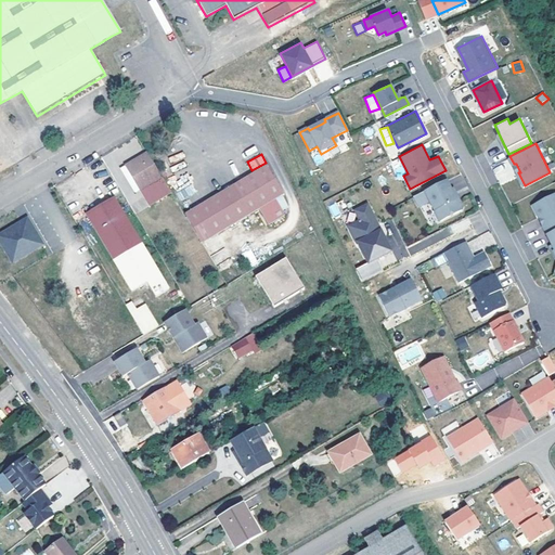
[(140,192),(162,178),(147,155),(126,168),(140,192)]
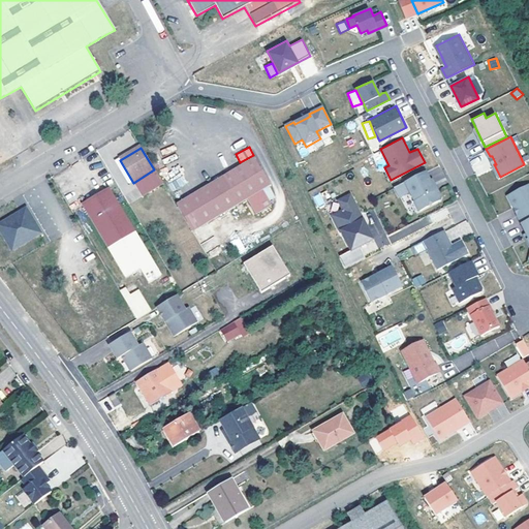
[(176,208),(192,234),(247,200),(256,214),(265,209),(257,194),(271,186),(255,160),(176,208)]
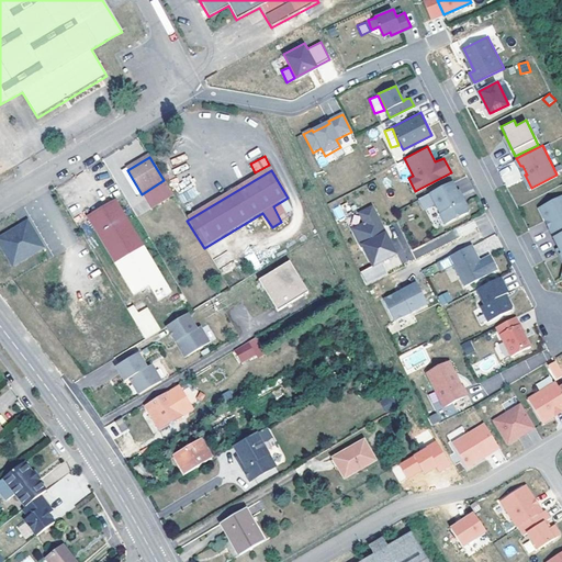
[(452,181),(418,198),(424,208),(435,202),(445,223),(468,212),(469,208),(465,201),(461,201),(457,190),(452,181)]
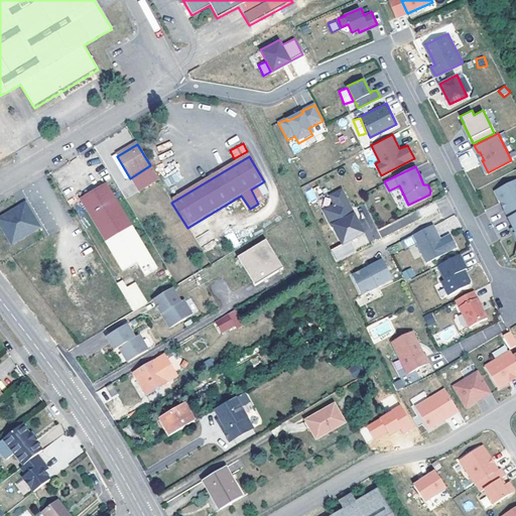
[(506,209),(509,217),(515,213),(515,179),(496,189),(502,201),(503,201),(507,209),(506,209)]
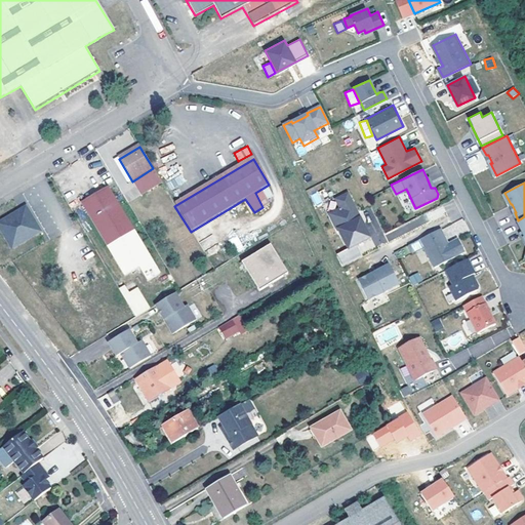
[(108,189),(81,204),(124,275),(138,267),(147,281),(159,273),(108,189)]
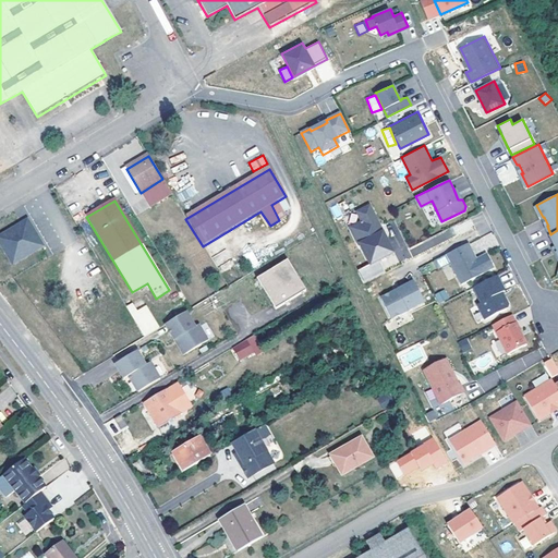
[(329,209),(336,219),(343,215),(337,204),(329,209)]
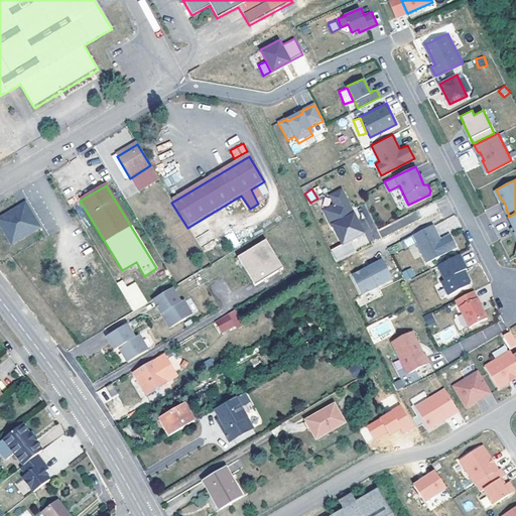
[(351,209),(342,189),(331,195),(334,202),(333,206),(324,210),(332,226),(334,226),(342,243),(349,240),(363,233),(354,214),(352,215),(349,210),(351,209)]
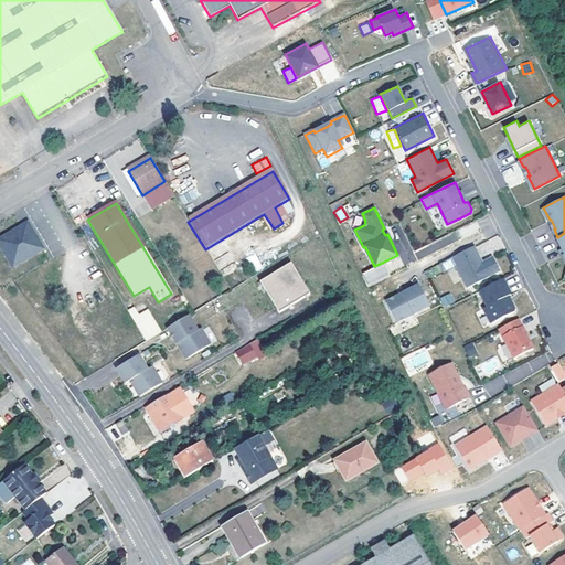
[(475,222),(414,251),(418,259),(479,231),(475,222)]
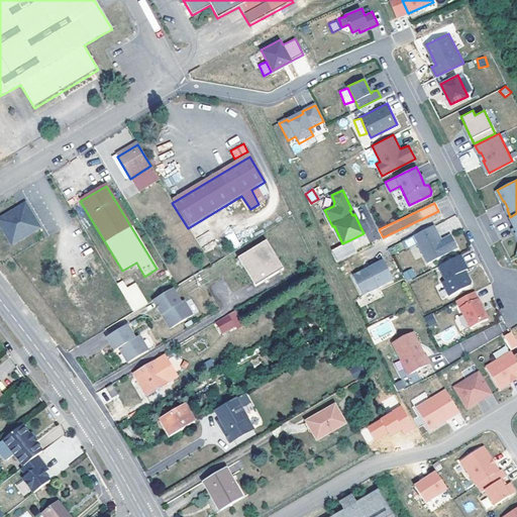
[(20,207),(0,219),(0,225),(11,244),(38,228),(24,205),(20,207)]
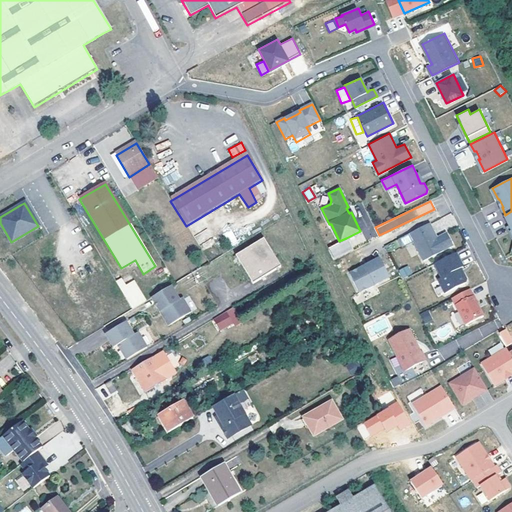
[(47,226),(51,232),(59,228),(55,221),(47,226)]
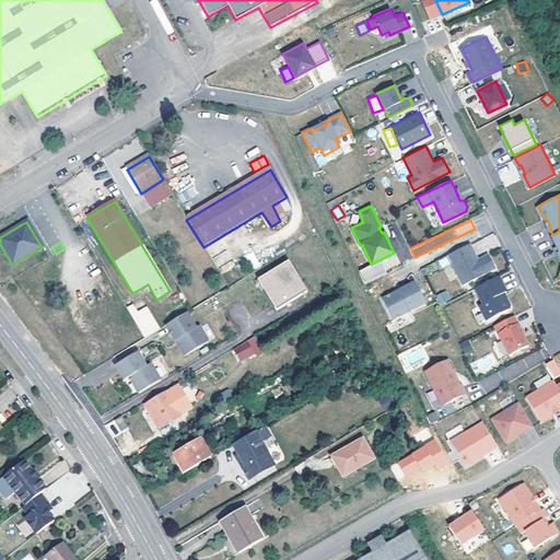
[(469,243),(447,254),(463,284),(496,268),(488,254),(478,259),(469,243)]
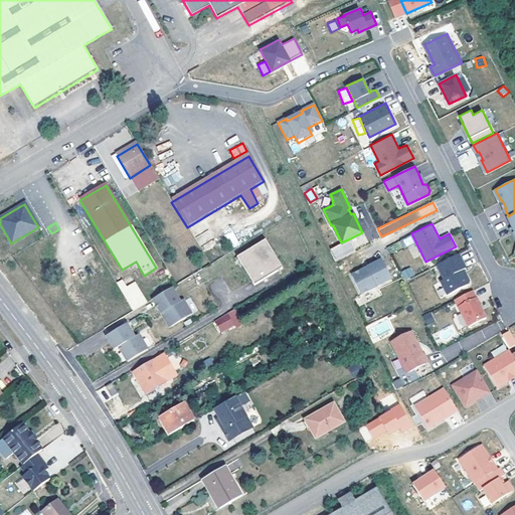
[(202,242),(211,237),(207,231),(198,236),(202,242)]
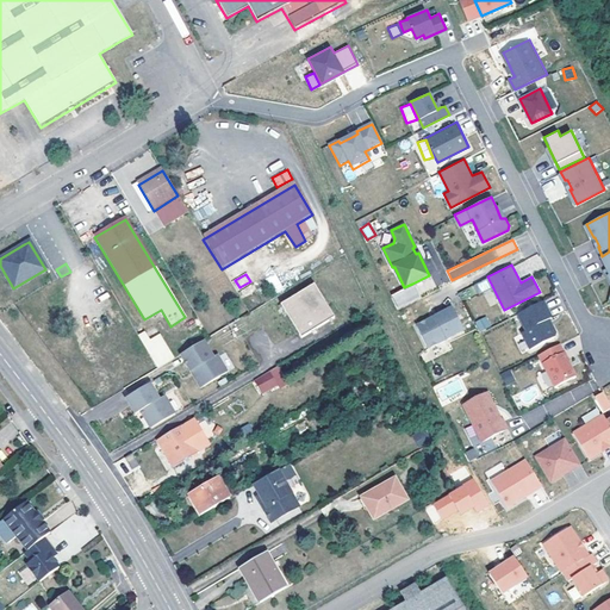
[(433,278),(415,284),(418,293),(436,287),(433,278)]
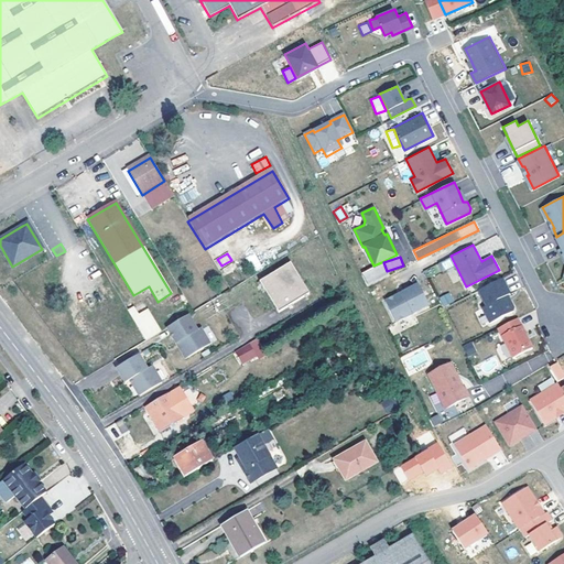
[(445,269),(454,264),(449,258),(441,262),(445,269)]
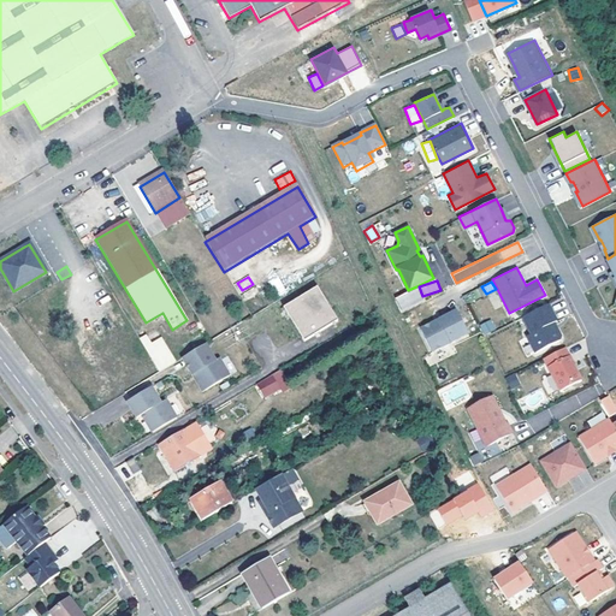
[(408,290),(396,296),(403,311),(424,301),(416,286),(408,290)]
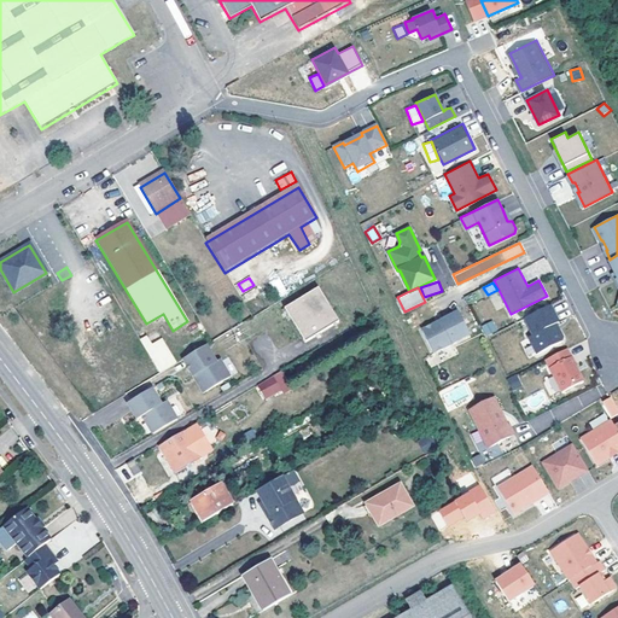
[(338,328),(318,293),(285,313),(304,347),(338,328)]
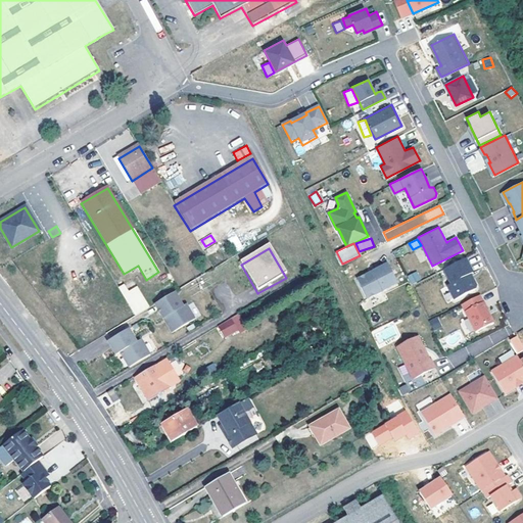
[(474,289),(475,286),(473,281),(470,280),(468,275),(472,273),(464,258),(442,269),(449,283),(446,285),(454,299),(474,289)]
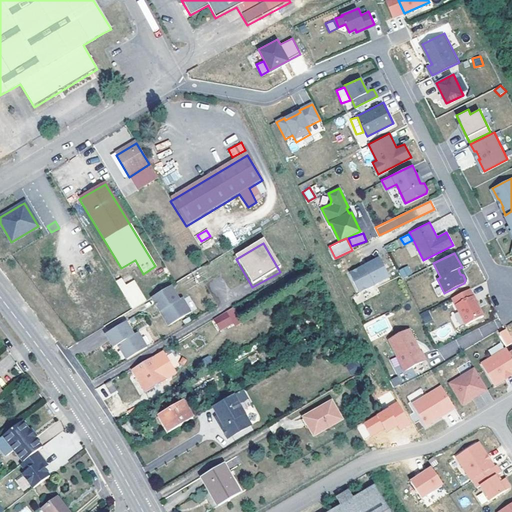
[(360,267),(349,272),(359,291),(389,276),(379,257),(364,265),(365,267),(361,269),(360,267)]
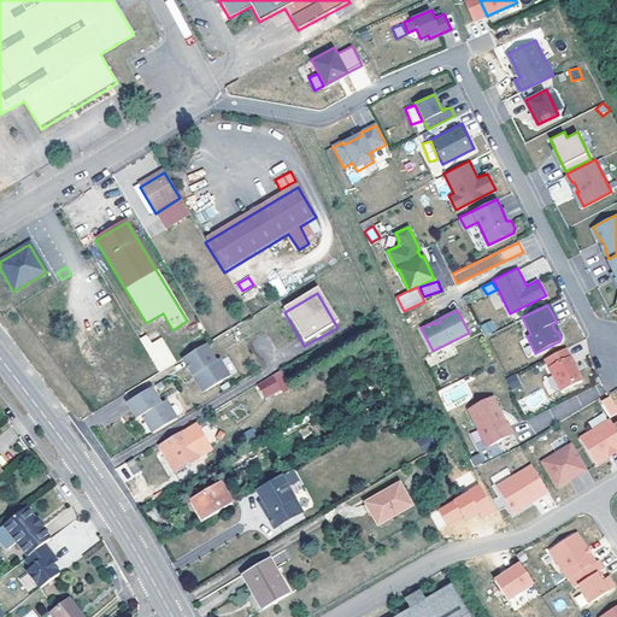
[(494,319),(481,325),(486,334),(498,328),(494,319)]
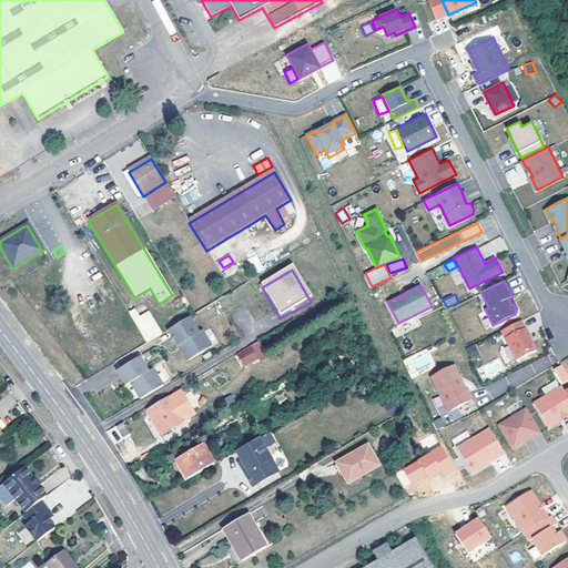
[(146,342),(162,333),(150,311),(140,316),(135,308),(129,312),(146,342)]
